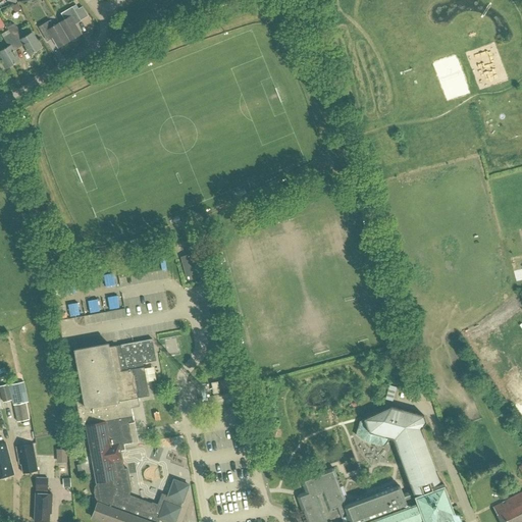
[(10,6),(14,13),(19,9),(16,3),(10,6)]
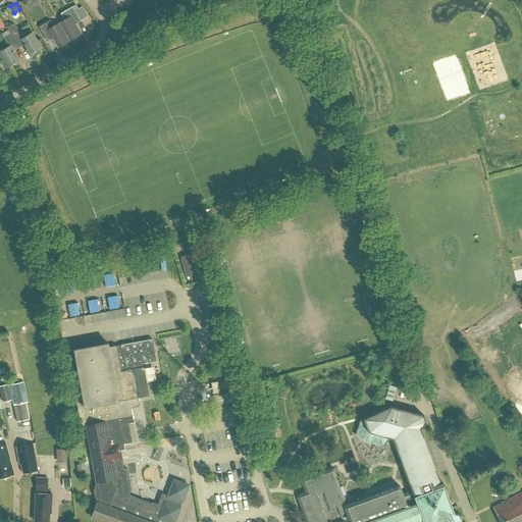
[(59,23),(69,41),(82,34),(74,22),(80,19),(72,7),(61,13),(65,19),(59,23)]
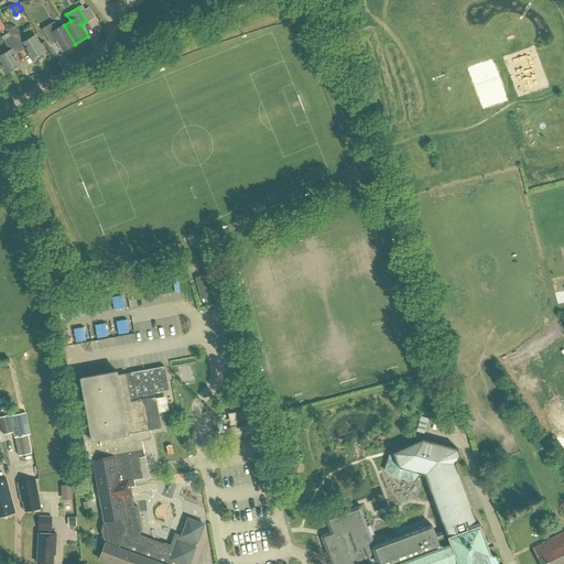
[(55,39),(63,52),(75,44),(64,25),(58,29),(54,22),(42,29),(50,42),(55,39)]
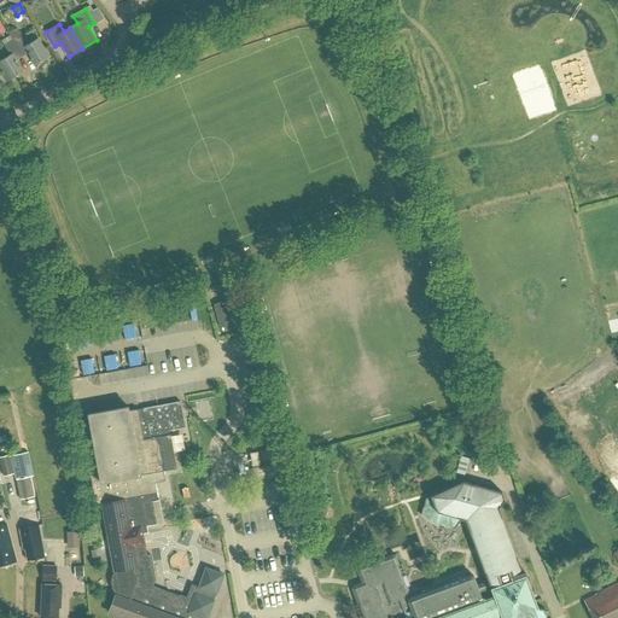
[(16,28),(9,33),(12,39),(21,53),(27,50),(35,65),(48,57),(38,39),(30,42),(28,40),(16,28)]
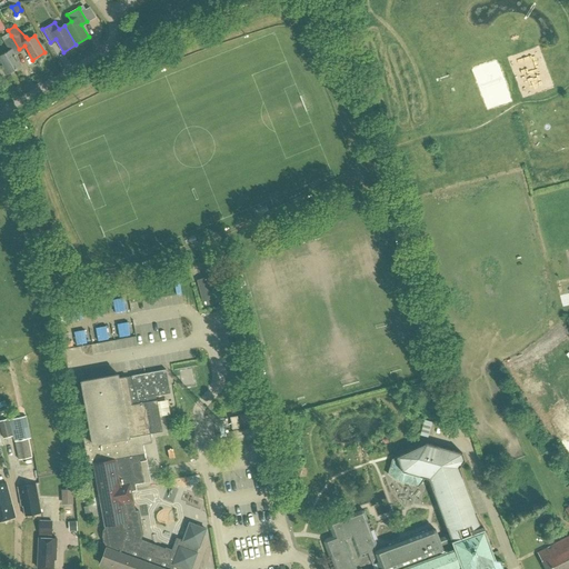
[(11,49),(0,56),(0,57),(5,66),(1,68),(6,76),(21,67),(13,52),(19,49),(11,36),(6,40),(11,49)]
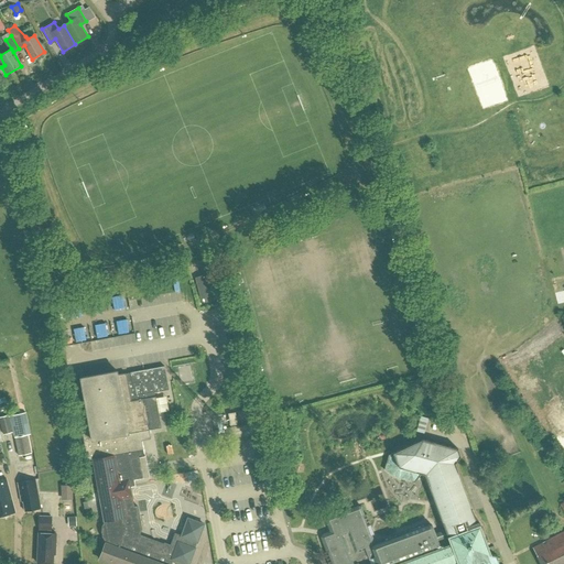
[(217,280),(213,282),(210,274),(196,279),(202,299),(205,297),(206,303),(223,299),(217,280)]
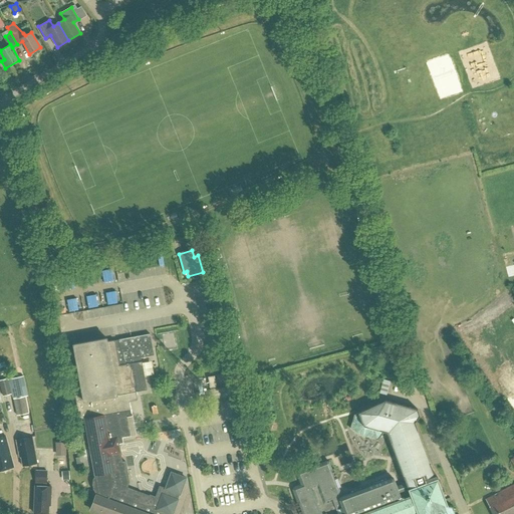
[(74,351),(67,353),(68,360),(76,406),(79,420),(85,419),(132,410),(130,399),(133,399),(136,398),(137,398),(136,392),(141,391),(147,390),(144,374),(141,357),(154,354),(150,333),(106,341),(106,338),(73,344),(74,351)]
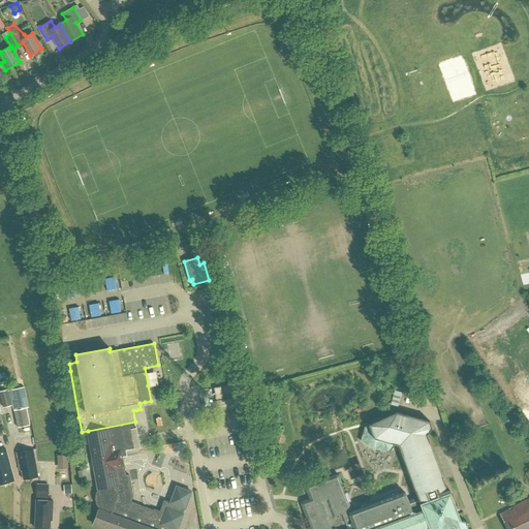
[(12,410),(16,427),(28,425),(25,408),(27,407),(23,385),(6,390),(6,389),(0,390),(0,401),(1,407),(9,405),(12,410)]
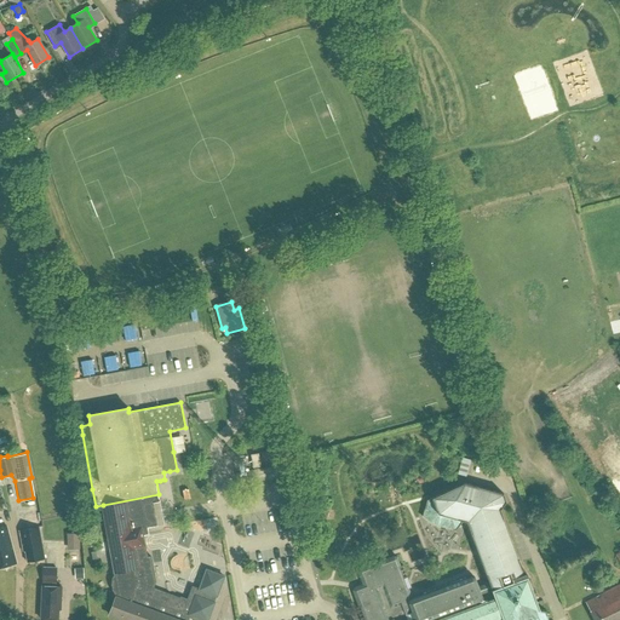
[(260,466),(258,453),(251,454),(253,468),(260,466)]
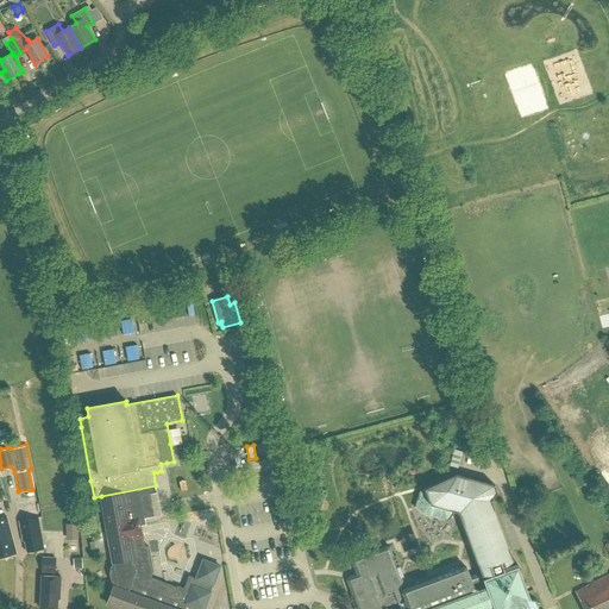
[(232,464),(233,472),(233,476),(281,469),(278,457),(232,464)]
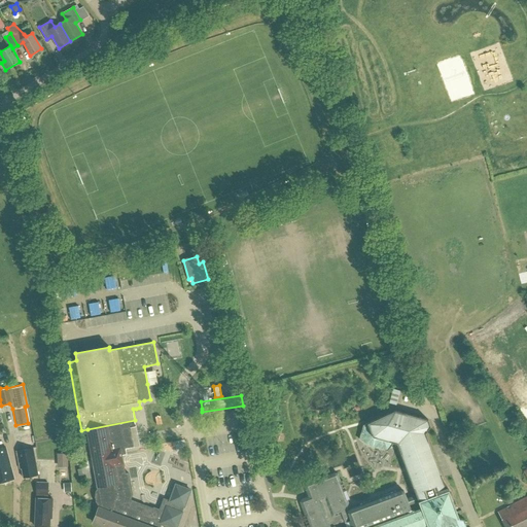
[(465,526),(464,519),(458,518),(449,493),(450,491),(442,478),(425,432),(430,426),(427,420),(394,411),(362,425),(358,440),(365,446),(387,451),(393,443),(396,444),(416,495),(407,498),(403,491),(401,490),(396,492),(396,490),(358,503),(359,505),(351,508),(348,500),(349,499),(342,481),(341,482),(338,473),(335,472),(305,484),(304,486),(308,497),(301,499),(300,502),(305,516),(303,517),(306,526),(465,526)]
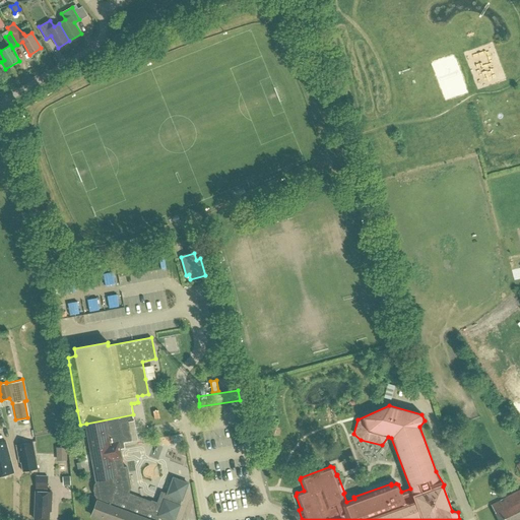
[(149,410),(151,420),(167,418),(165,408),(149,410)]
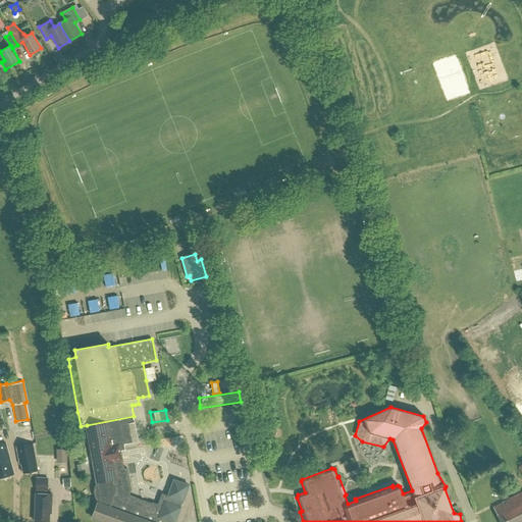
[(134,416),(87,425),(97,482),(94,486),(94,491),(95,497),(97,502),(92,517),(104,521),(171,521),(172,521),(174,521),(189,485),(174,479),(168,496),(162,493),(158,505),(152,503),(152,504),(137,498),(136,500),(129,497),(131,496),(129,494),(132,489),(126,468),(123,469),(120,451),(125,450),(124,448),(124,445),(133,442),(129,423),(135,422),(134,416)]
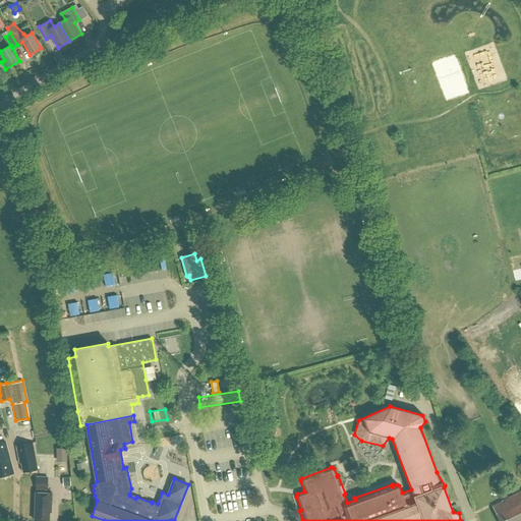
[(0,444),(0,477),(13,474),(5,443),(0,444)]
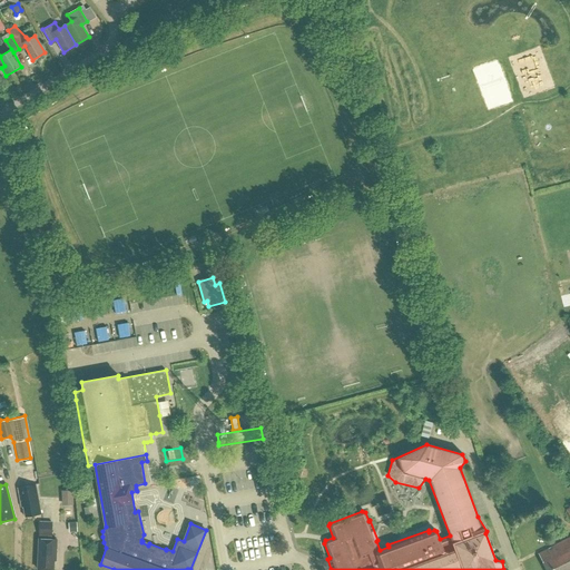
[(18,488),(21,503),(23,503),(26,517),(41,513),(36,485),(18,488)]
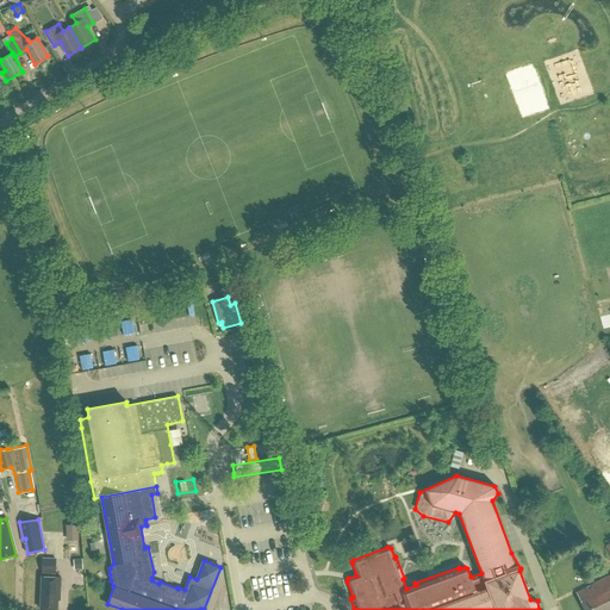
[(64,524),(64,540),(76,540),(76,523),(64,524)]
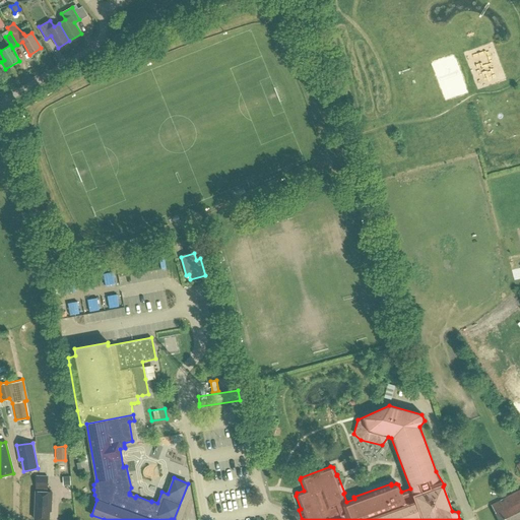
[(44,479),(37,478),(36,492),(35,519),(48,519),(48,511),(50,511),(51,493),(43,492),(44,479)]
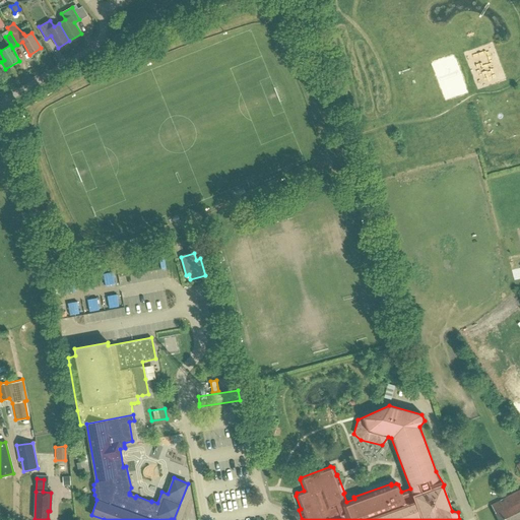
[(519,519),(519,490),(491,505),(498,519),(519,519)]
